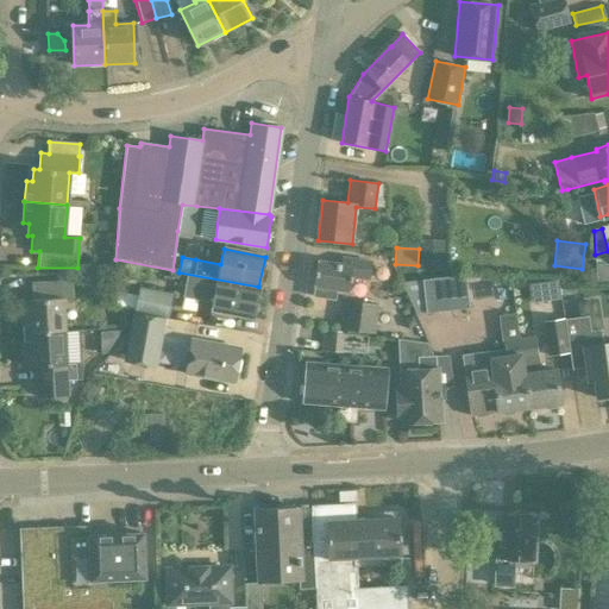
[(372,262),(341,257),(340,264),(318,261),(314,287),(315,287),(314,296),(334,300),(337,289),(350,292),(351,276),(369,280),(372,262)]
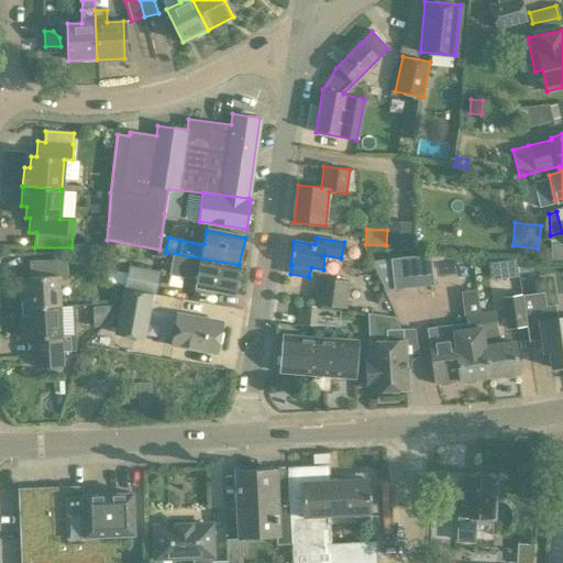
[(239,265),(165,252),(173,254),(169,275),(196,280),(195,286),(233,294),(239,265)]
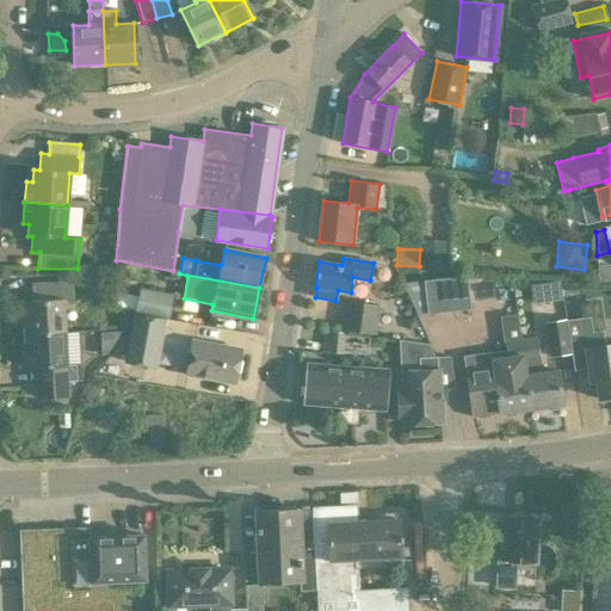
[(426,315),(469,309),(466,276),(423,281),(426,315)]
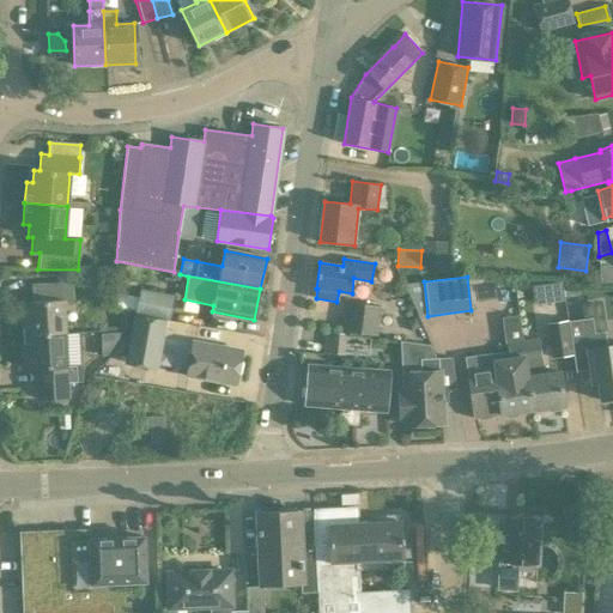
[(22,316),(23,337),(65,335),(64,302),(72,301),(71,281),(30,284),(31,303),(26,303),(26,316),(22,316)]
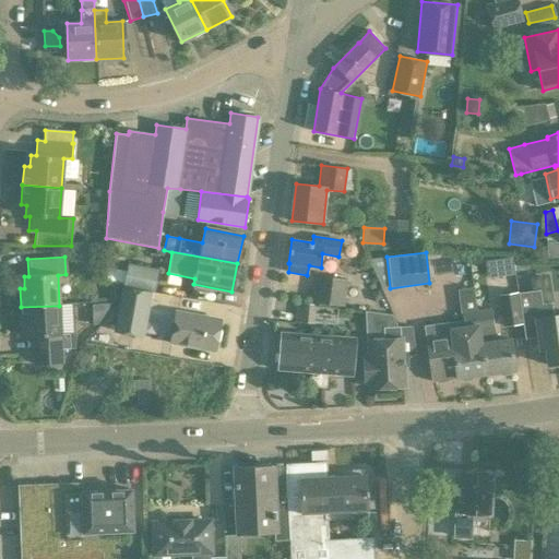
[(510,258),(487,262),(489,277),(512,274),(510,258)]
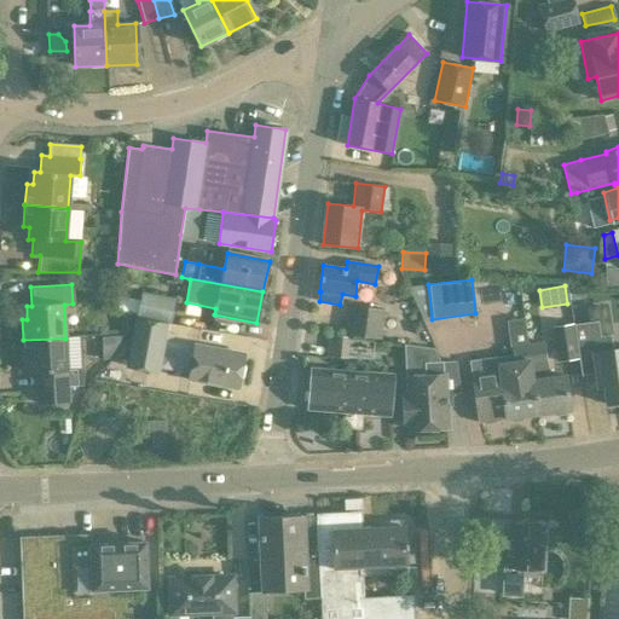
[(175,299),(142,291),(140,300),(116,295),(116,313),(136,317),(171,324),(175,299)]
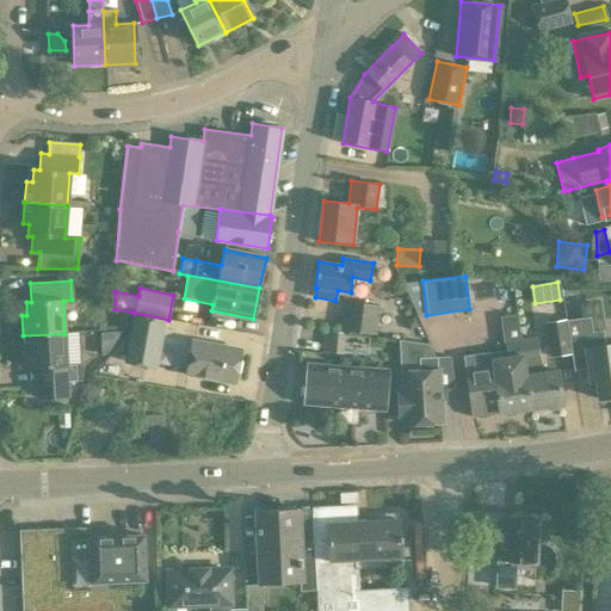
[(345,300),(341,329),(375,335),(380,306),(345,300)]
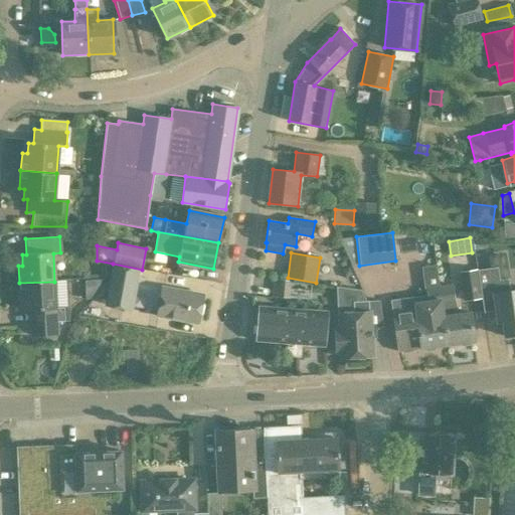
[(131,310),(138,270),(113,265),(105,304),(131,310)]
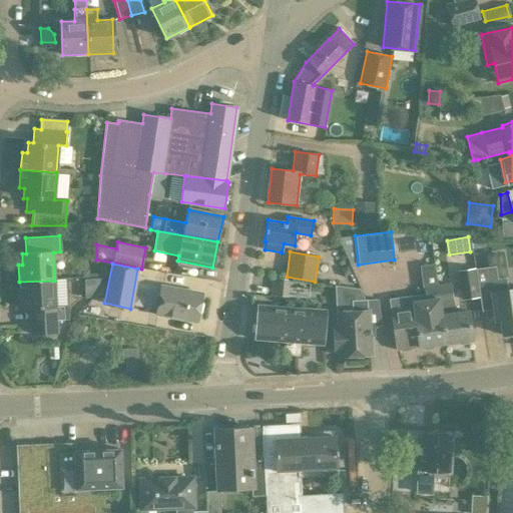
[(341,273),(343,278),(351,275),(348,267),(342,269),(341,273)]
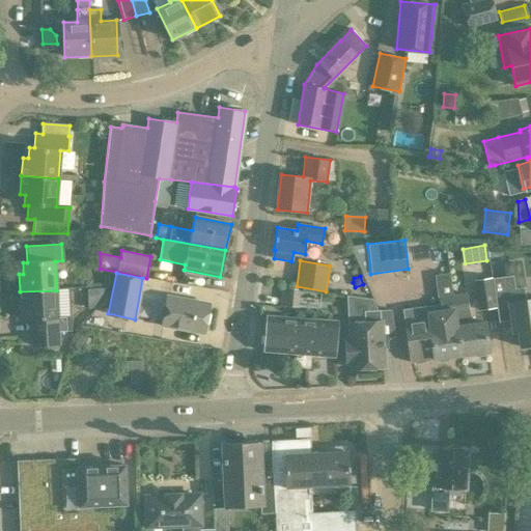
[(477,310),(496,308),(492,278),(473,280),(474,292),(477,309),(477,310)]
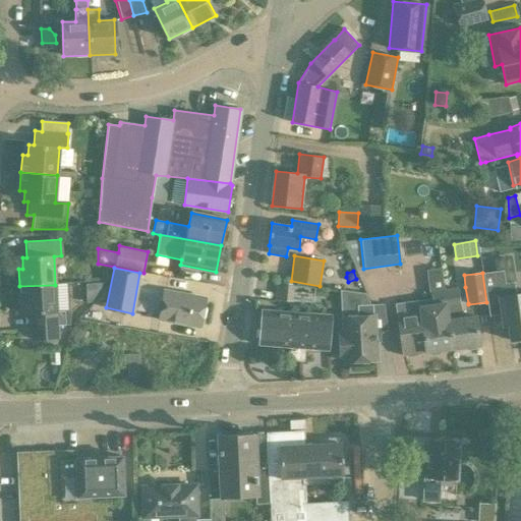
[(520,276),(511,278),(516,310),(500,313),(502,327),(507,326),(509,340),(520,338),(520,276)]
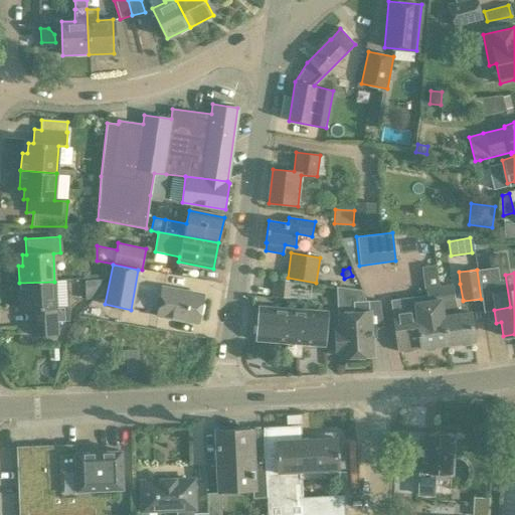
[(290,280),(273,279),(272,296),(289,297),(290,280)]
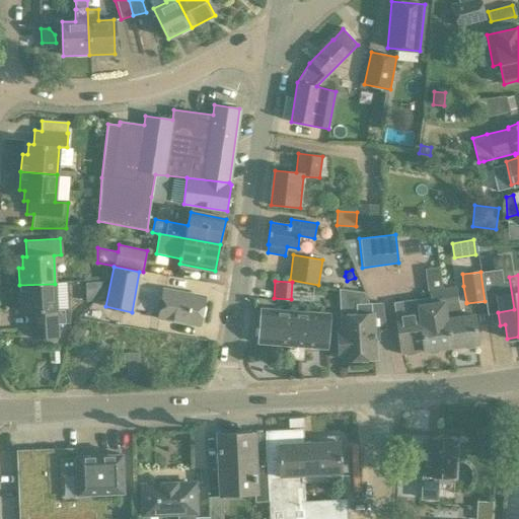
[(103,282),(86,282),(86,301),(91,301),(103,282)]
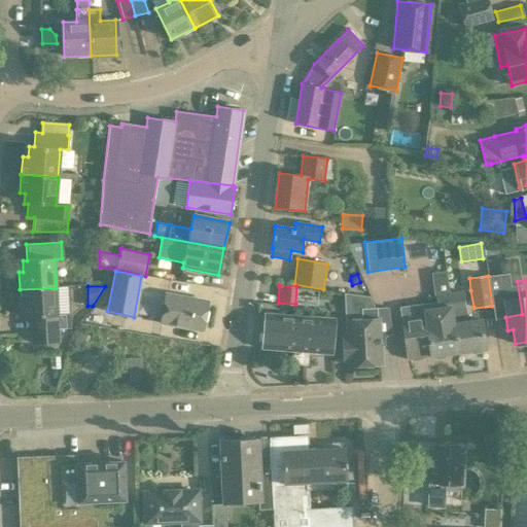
[(56,288),(20,289),(21,308),(25,308),(26,318),(30,318),(32,344),(60,342),(60,329),(66,328),(66,314),(57,314),(56,288)]
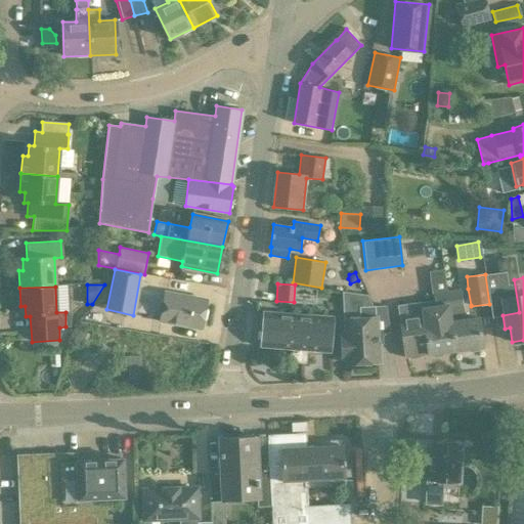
[(446,291),(449,308),(461,306),(459,291),(459,290),(446,291)]
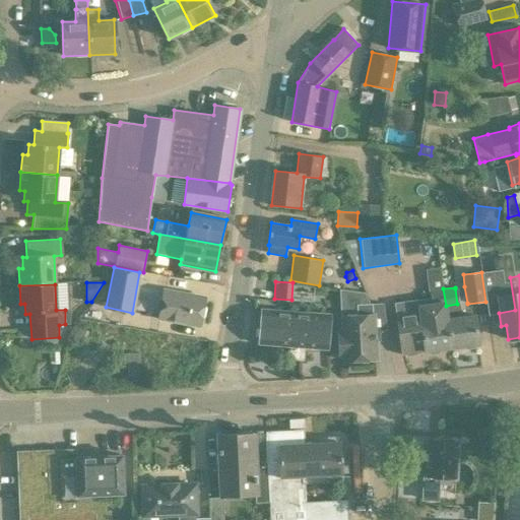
[(449,329),(443,288),(430,290),(431,298),(393,304),(396,322),(395,322),(400,353),(451,347),(449,329)]
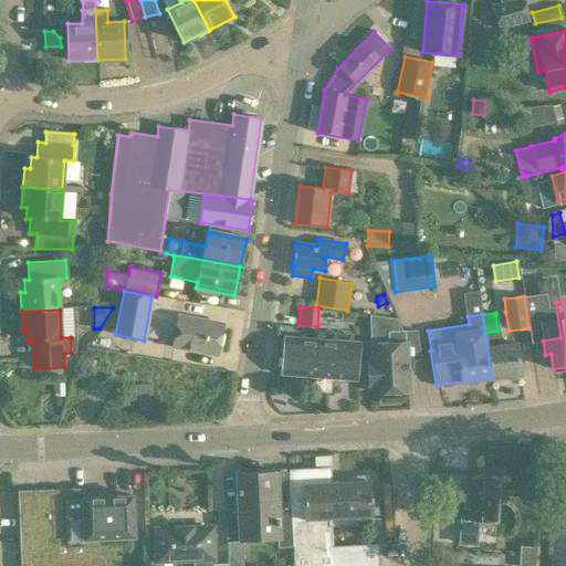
[(368,364),(369,384),(368,384),(369,386),(375,385),(375,392),(407,391),(404,331),(402,331),(398,318),(370,315),(373,363),(367,363),(367,364),(368,364)]
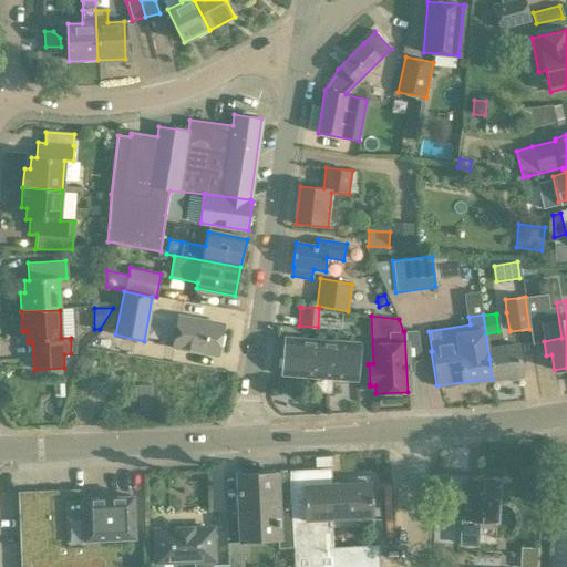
[(216,356),(222,325),(177,317),(172,348),(216,356)]
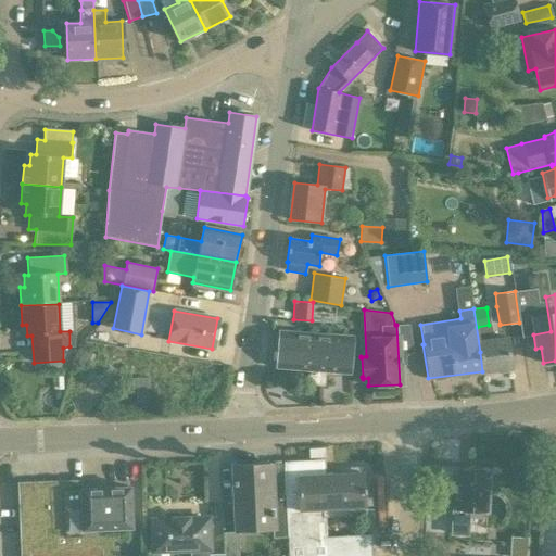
[(278,331),(275,368),(349,374),(353,327),(328,325),(327,336),(278,331)]
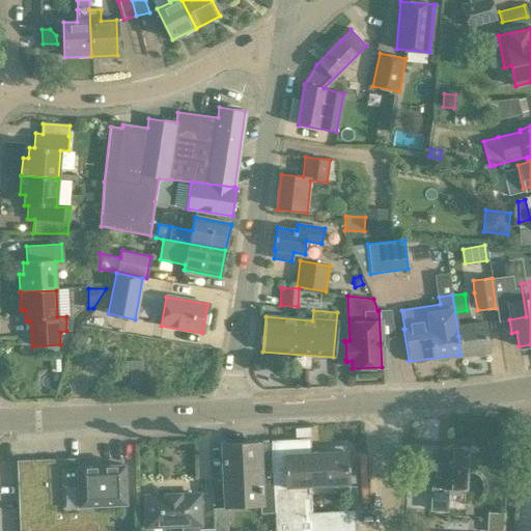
[(469,324),(467,310),(455,312),(460,355),(476,353),(477,356),(487,355),(487,351),(488,351),(484,322),(469,324)]
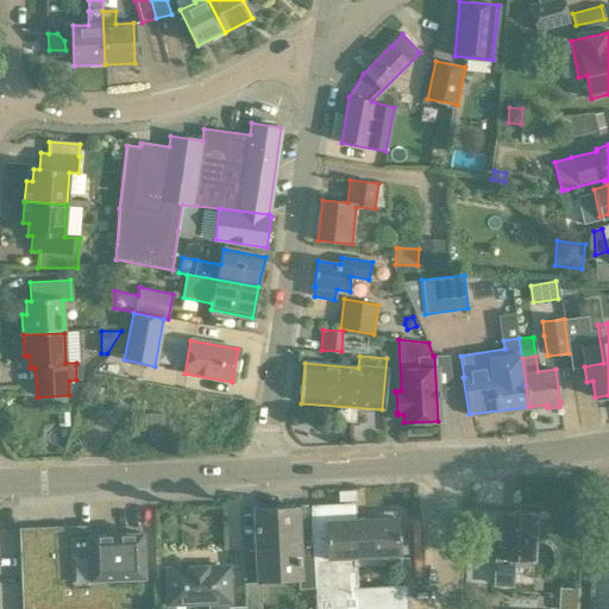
[(407,608),(406,585),(375,588),(375,592),(355,592),(353,558),(408,556),(407,539),(399,539),(397,519),(396,519),(395,515),(393,512),(376,513),(374,516),(374,520),(353,520),(352,506),(311,507),(315,589),(315,608),(407,608)]
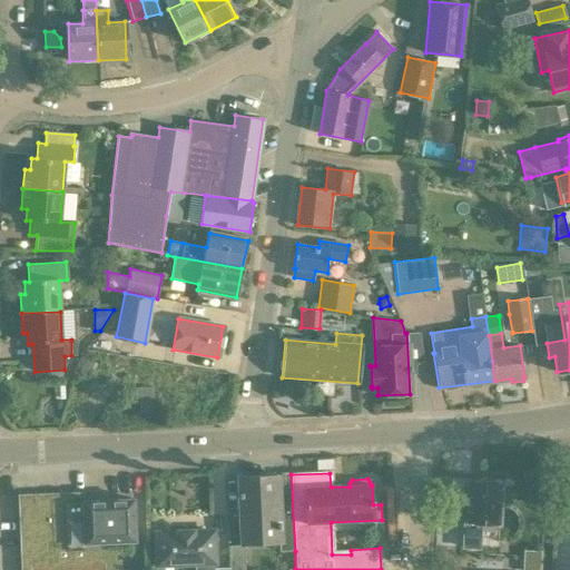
[(295,551),(291,474),(277,475),(239,478),(243,546),(228,546),(228,569),(244,569),(244,546),(278,543),(279,551),(295,551)]
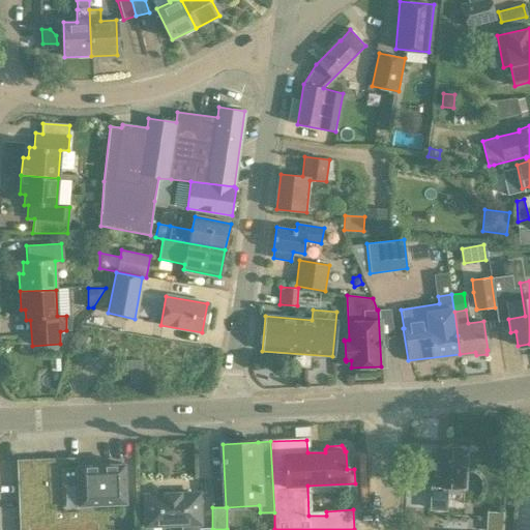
[(446,509),(446,484),(464,486),(465,450),(436,450),(435,484),(432,484),(431,508),(446,509)]
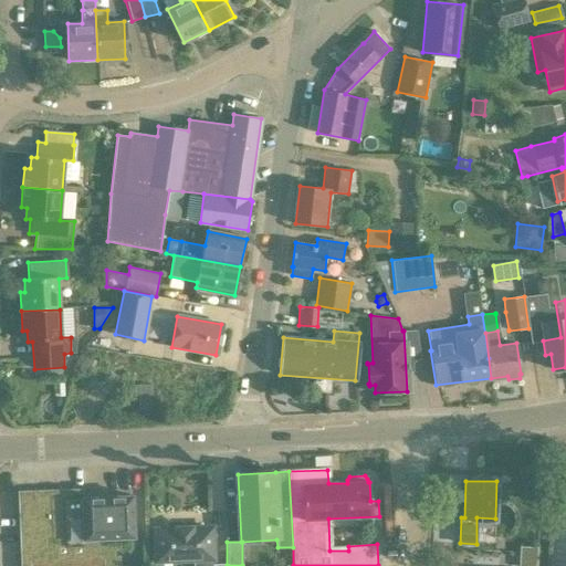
[(83,498),(83,489),(82,489),(20,492),(19,492),(20,511),(19,511),(21,565),(104,565),(103,540),(135,537),(133,495),(83,498)]
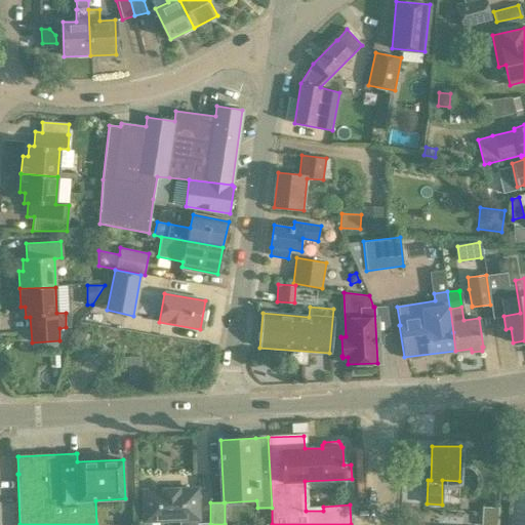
[(179,524),(197,524),(197,522),(197,490),(177,490),(177,489),(164,489),(164,491),(144,491),(145,522),(165,522),(165,520),(179,519),(179,524)]
